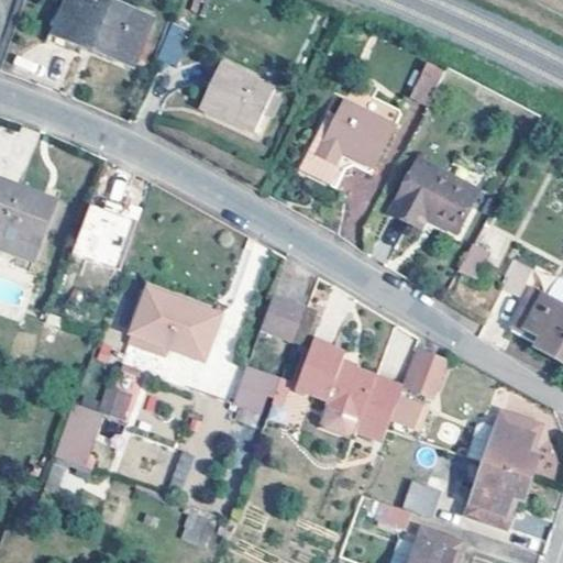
[(152,21),(100,0),(69,0),(57,34),(135,65),(152,21)]
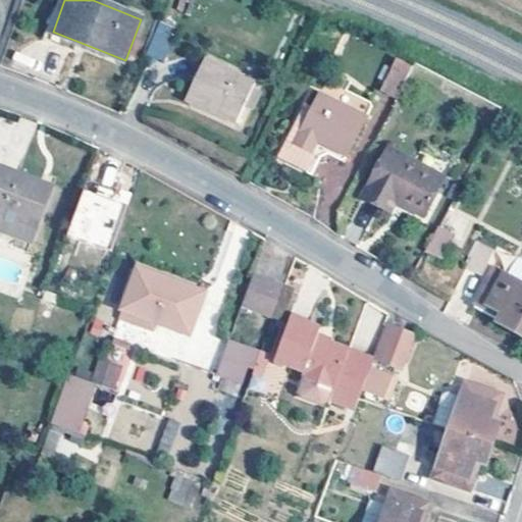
[(149,56),(167,62),(178,30),(160,23),(149,56)]
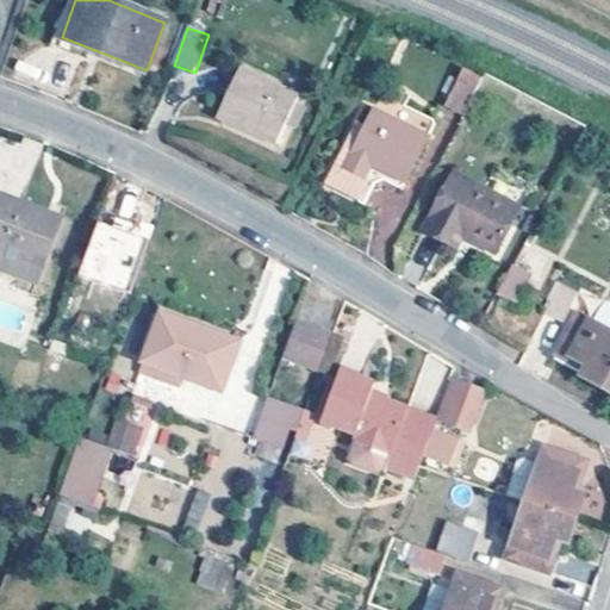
[(487,72),(466,62),(449,98),(470,107),(487,72)]
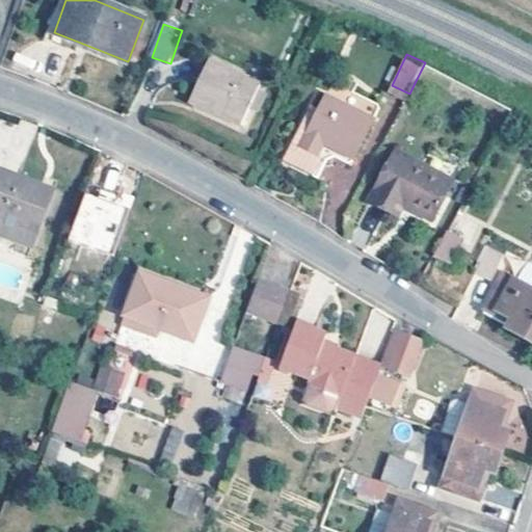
[(264,84),(211,61),(193,103),(245,127),(264,84)]
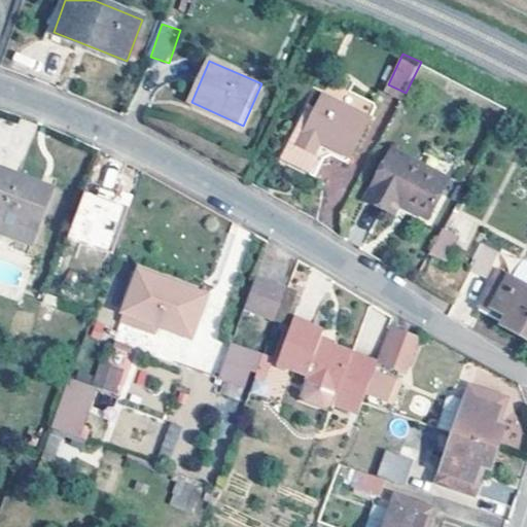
[(381,103),(332,80),(326,94),(320,91),(296,140),(301,149),(328,162),(336,145),(358,155),(381,103)]
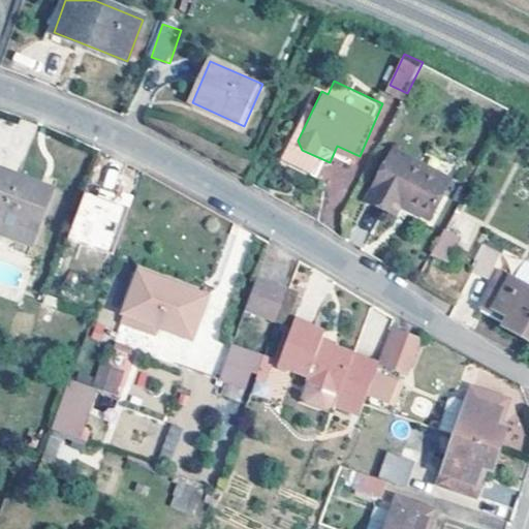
[(454,179),(398,149),(367,210),(395,225),(406,204),(433,218),(454,179)]
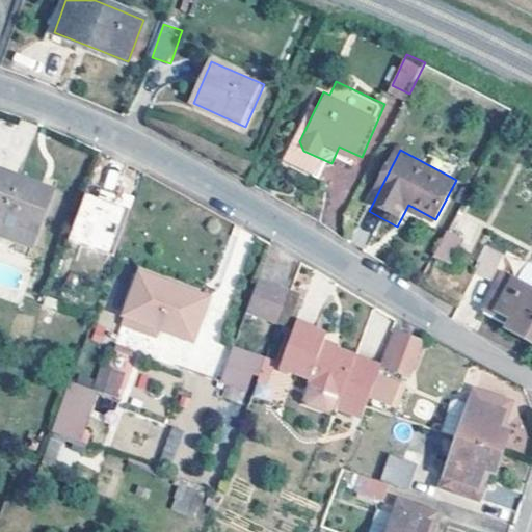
[(57,188),(1,167),(0,169),(0,232),(36,246),(57,188)]
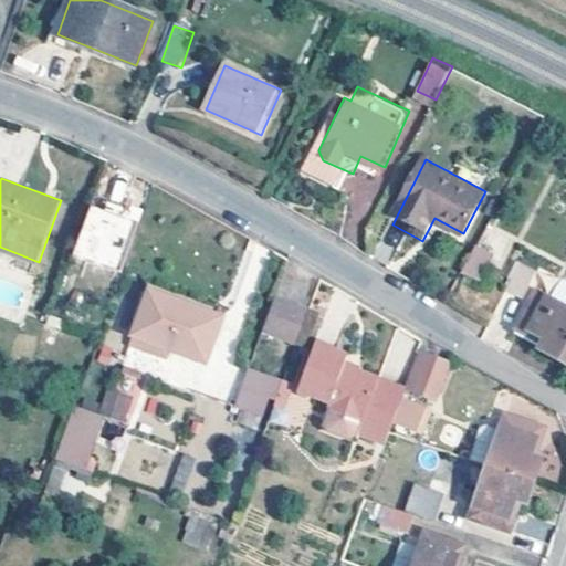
[(117,271),(134,219),(88,205),(72,255),(117,271)]
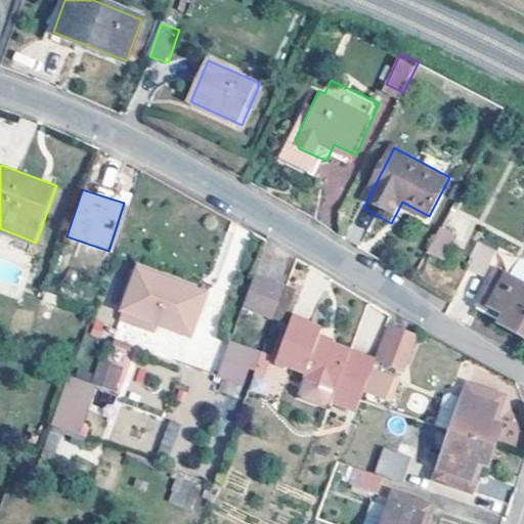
[(459,233),(445,226),(431,252),(445,260),(459,233)]
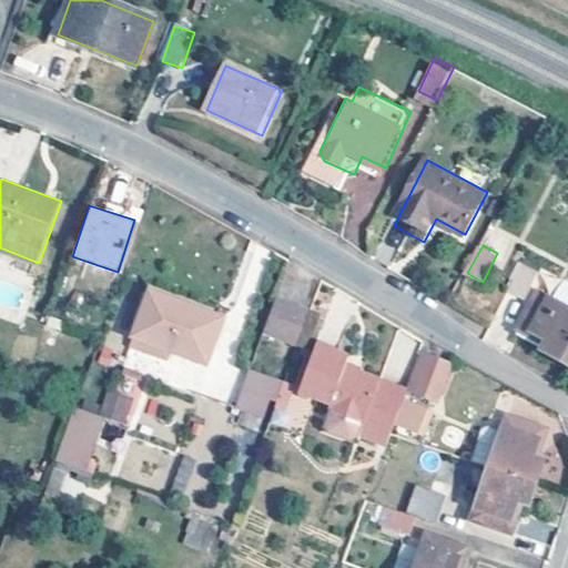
[(539,273),(523,265),(510,288),(527,297),(539,273)]
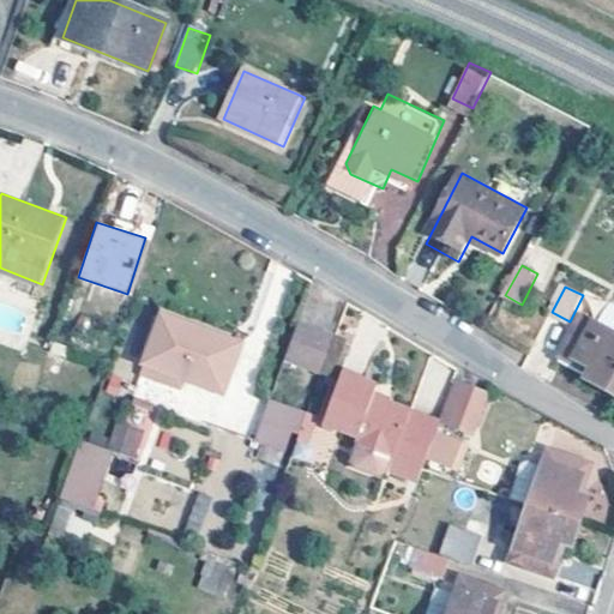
[(613,306),(611,304),(605,314),(601,313),(596,323),(613,332),(613,306)]
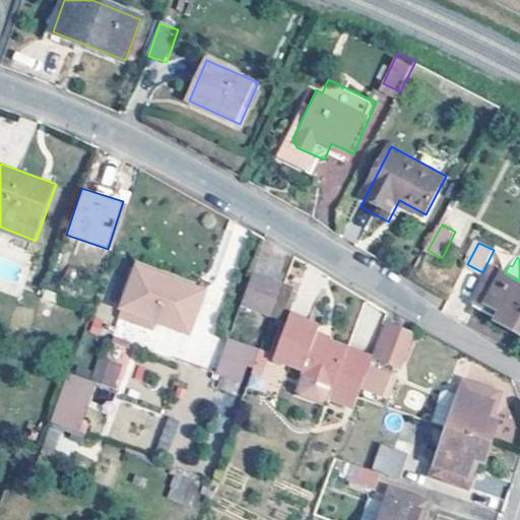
[(208,288),(140,263),(125,305),(193,330),(208,288)]
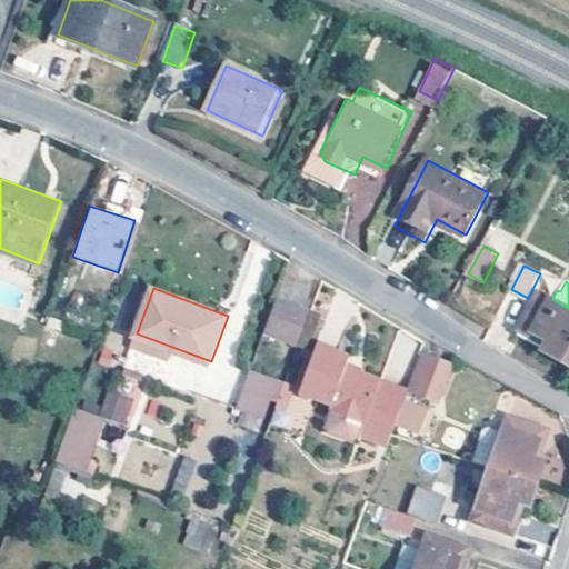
[(543,352),(563,363),(568,353),(568,308),(552,299),(540,293),(518,335),(545,350),(543,352)]
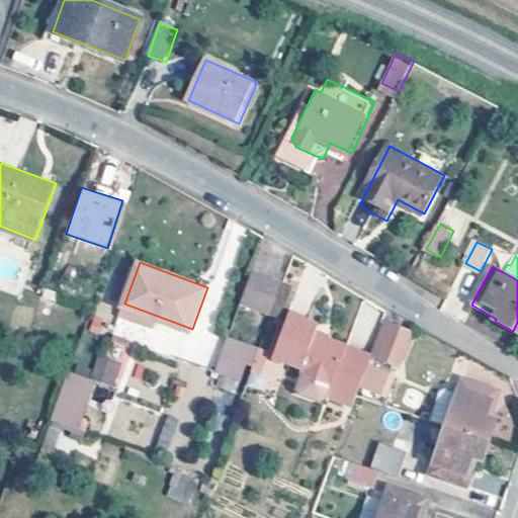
[(284,281),(254,270),(243,301),(273,313),(284,281)]
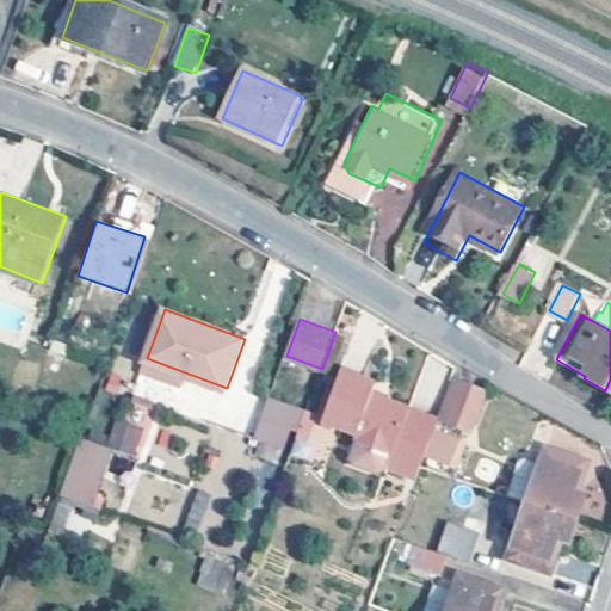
[(346,457),(349,463),(372,473),(378,470),(386,473),(388,466),(408,408),(376,397),(371,395),(374,383),(339,370),(322,420),(355,433),(346,457)]
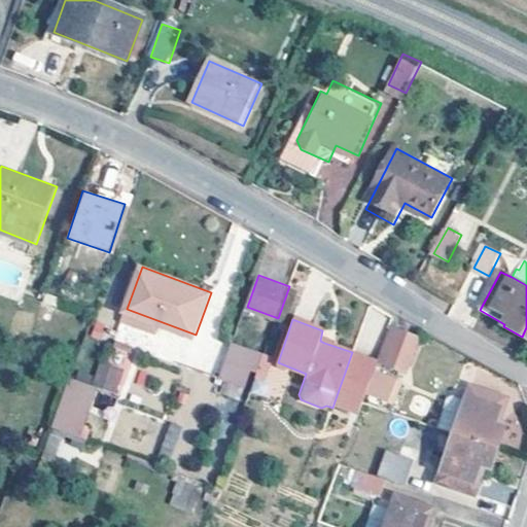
[(419,339),(390,326),(377,361),(407,372),(419,339)]
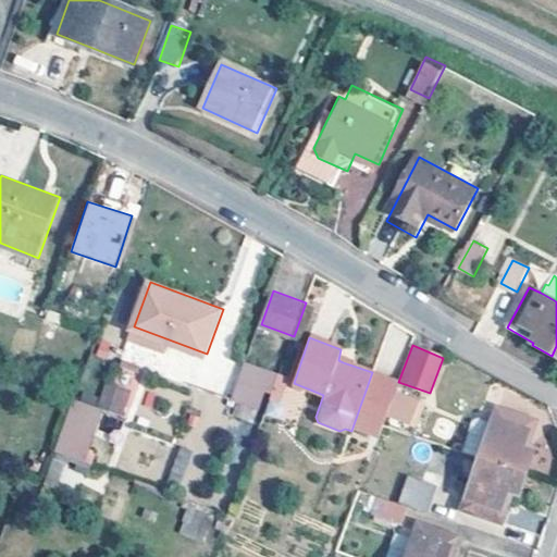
[(281,372),(248,360),(234,397),(267,410),(281,372)]
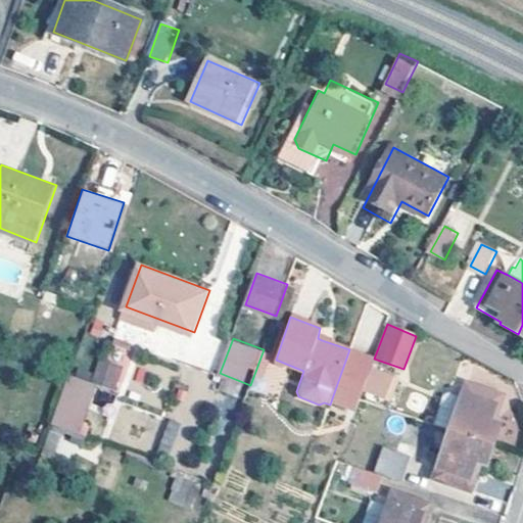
[(373,358),(349,349),(332,398),(355,408),(361,392),(370,369),(373,358)]
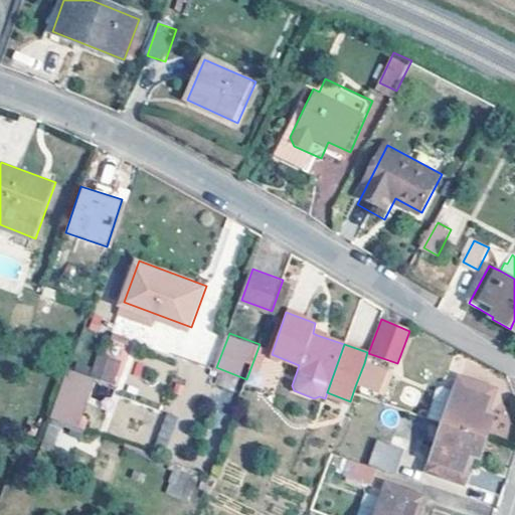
[(103,350),(95,374),(98,375),(116,381),(124,358),(103,350)]
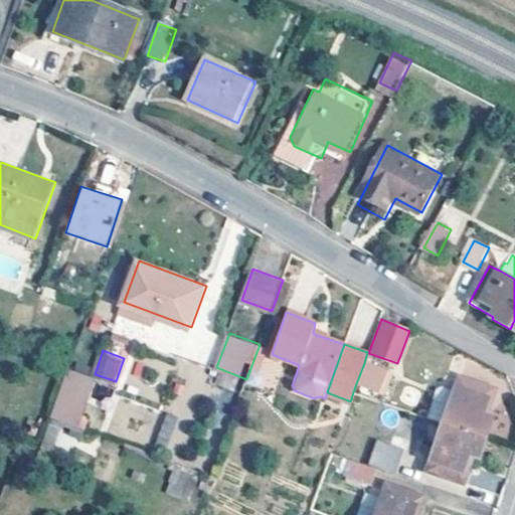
[(389,372),(364,363),(355,386),(381,395),(389,372)]
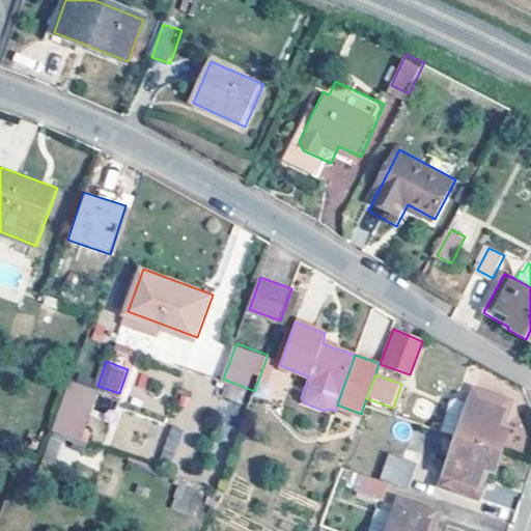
[(90,384),(72,376),(53,430),(82,441),(86,429),(76,425),(90,384)]
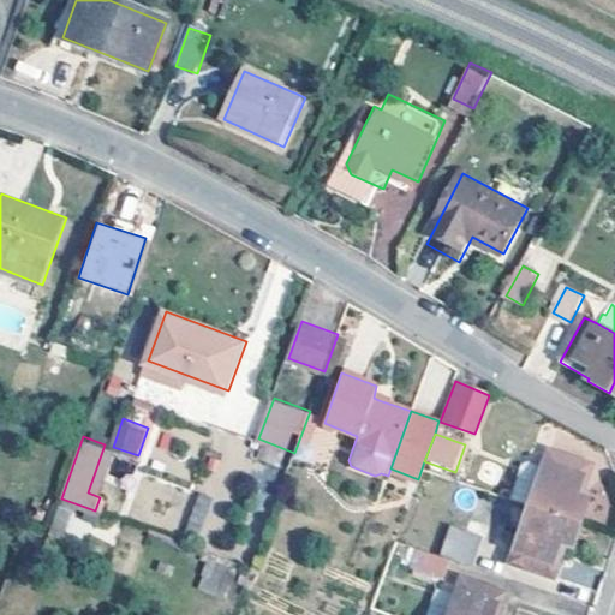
[(117,448),(105,445),(88,493),(100,497),(117,448)]
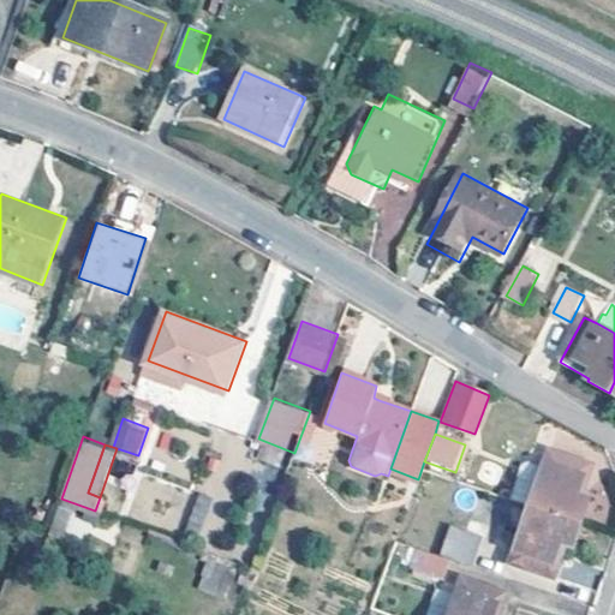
[(531,506),(583,524),(592,494),(580,489),(587,465),(549,452),(544,466),(530,461),(521,465),(511,499),(531,506)]
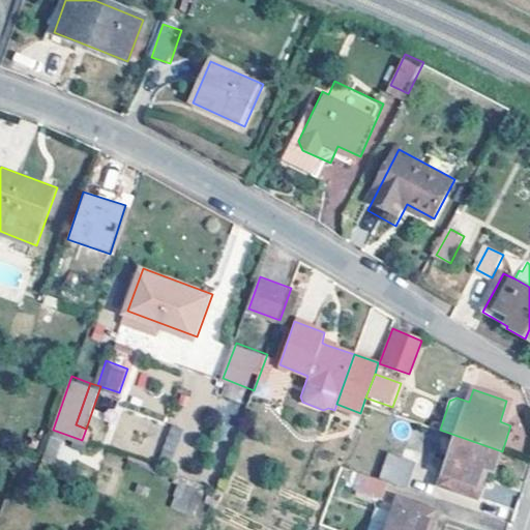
[(159,457),(173,461),(182,430),(169,425),(159,457)]
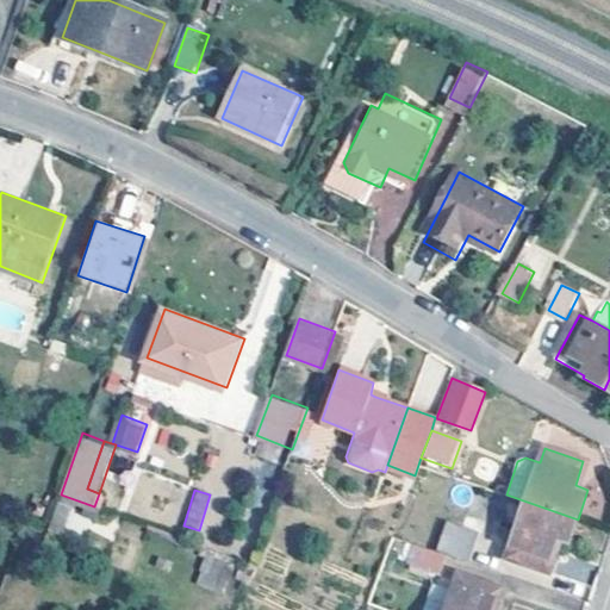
[(570,542),(578,520),(527,502),(508,559),(547,571),(558,539),(570,542)]
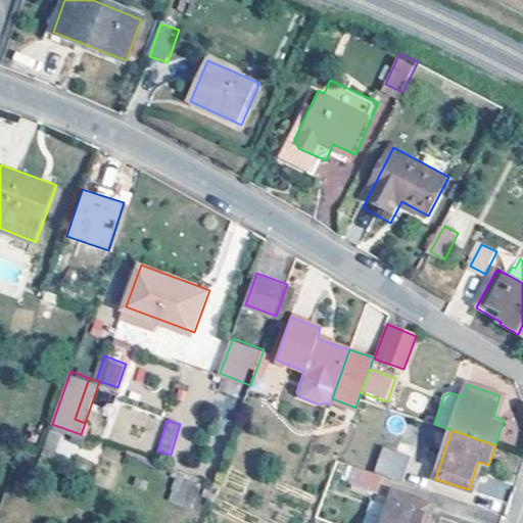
[(410,453),(384,445),(376,470),(401,478),(410,453)]
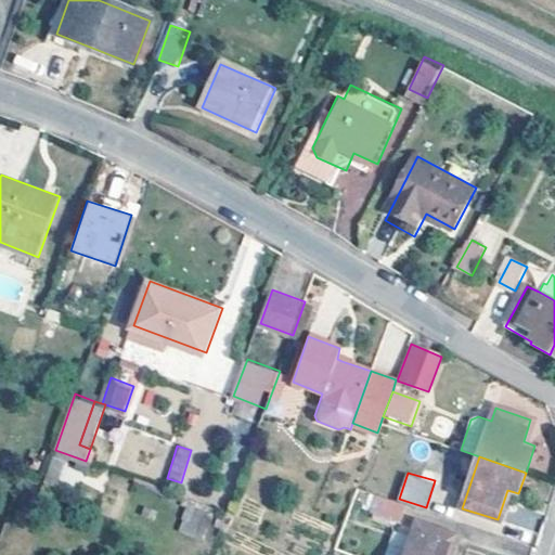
[(407,505),(377,494),(372,513),(402,523),(407,505)]
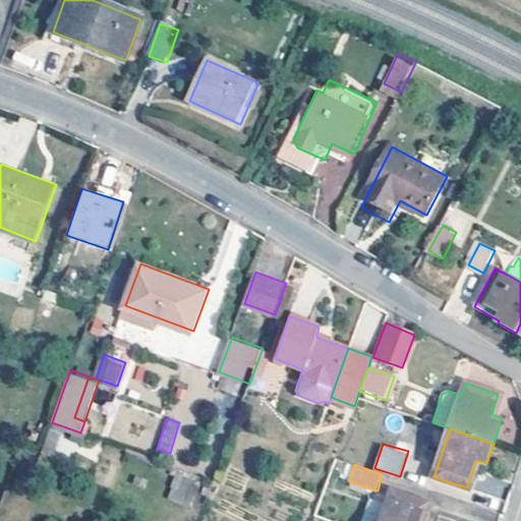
[(172,475),(168,503),(194,506),(197,478),(172,475)]
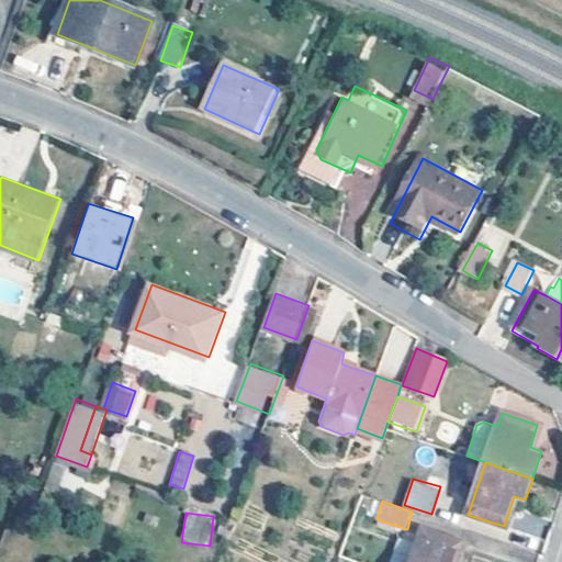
[(411,561),(451,561),(459,540),(423,528),(411,561)]
